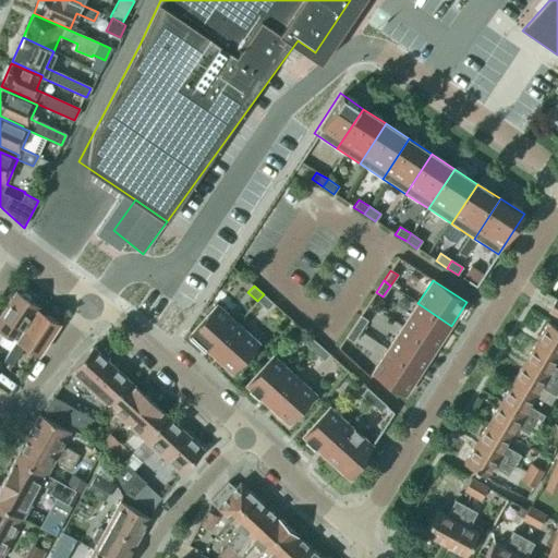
[(23,330),(38,306),(15,291),(0,314),(0,365),(1,365),(0,364),(0,336),(3,331),(11,337),(17,326),(23,330)]
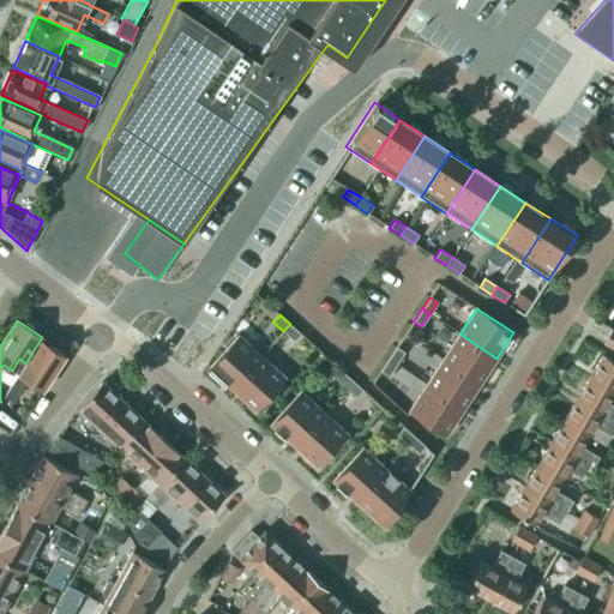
[(290,324),(283,331),(294,342),(301,333),(290,324)]
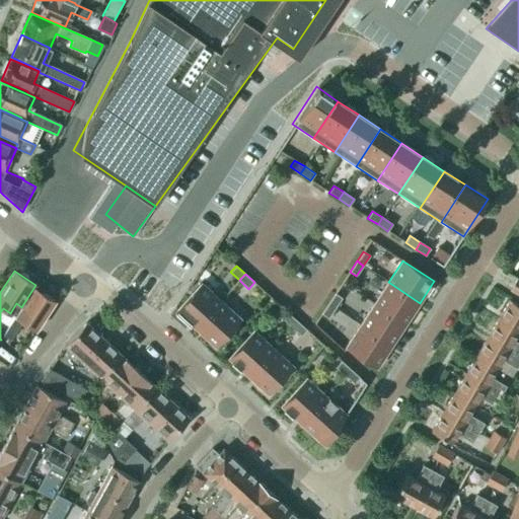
[(518,295),(518,280),(517,279),(510,290),(518,295)]
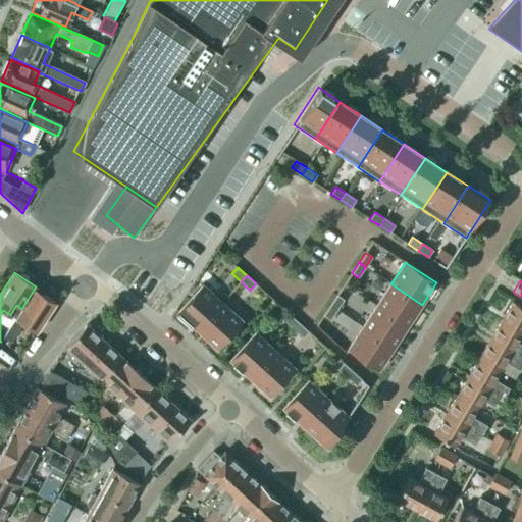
[(422,305),(390,283),(376,305),(408,326),(422,305)]
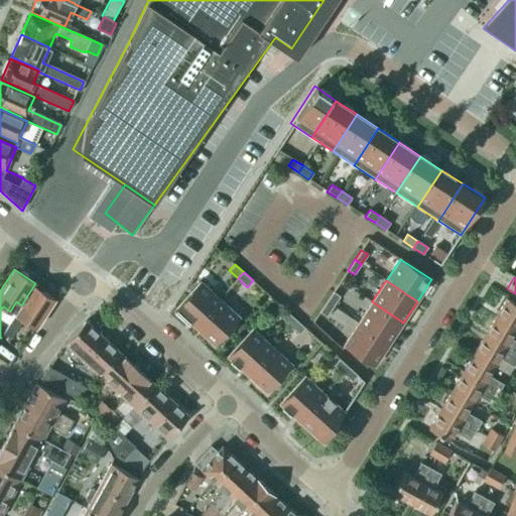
[(195,328),(220,299),(201,281),(175,309),(195,328)]
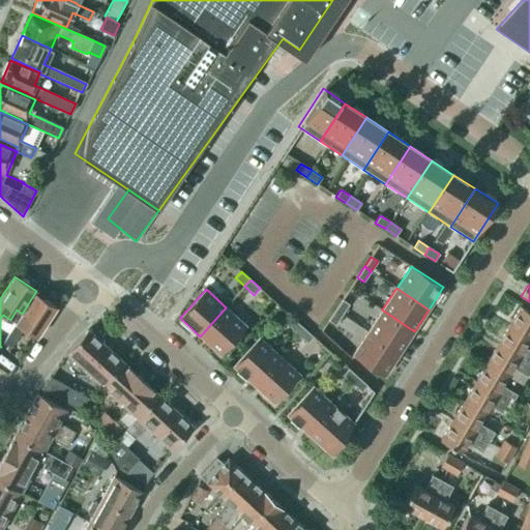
[(36,337),(56,307),(35,294),(3,343),(10,348),(24,328),(36,337)]
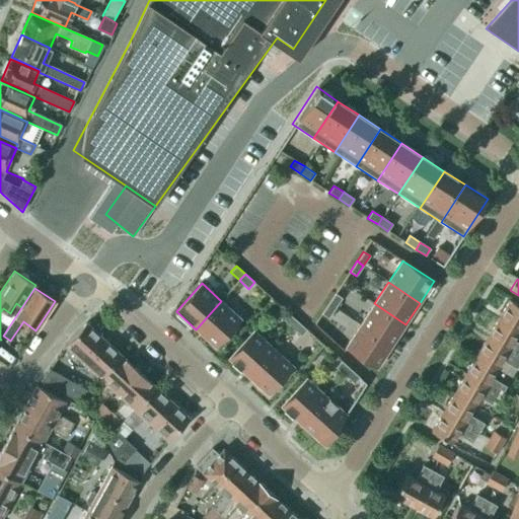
[(335,293),(328,303),(335,308),(342,298),(335,293)]
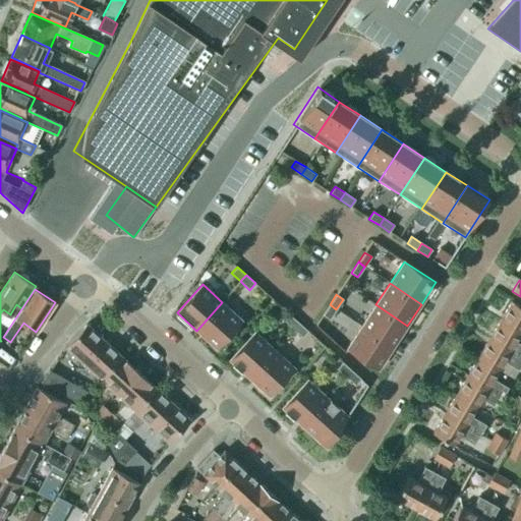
[(520,306),(511,301),(500,321),(520,333),(520,306)]
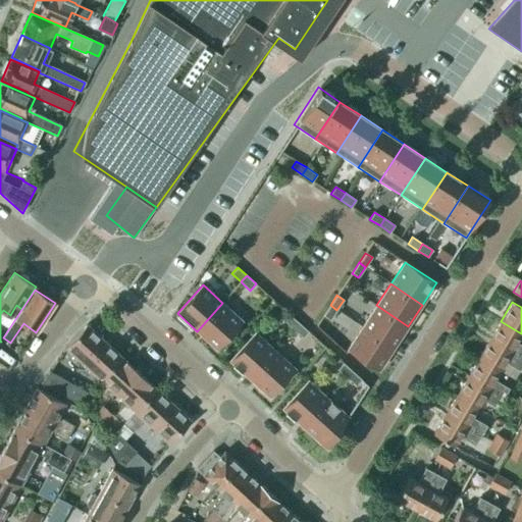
[(242,321),(222,303),(197,331),(217,349),(242,321)]
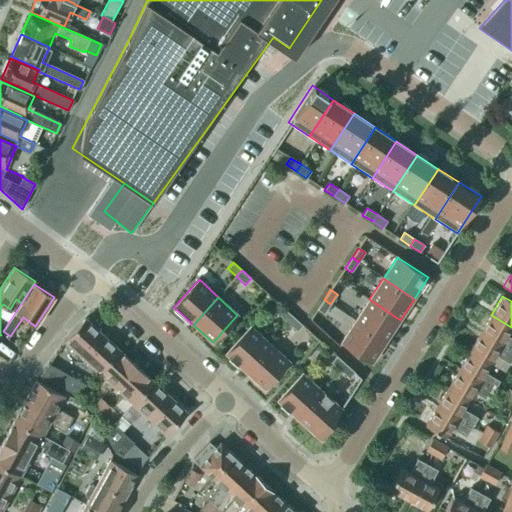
[(324,314),(330,304),(324,299),(317,309),(324,314)]
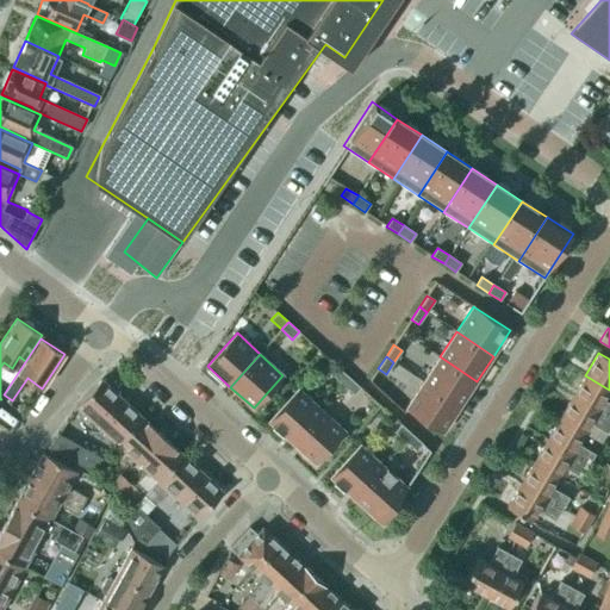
[(477,381),(440,356),(423,383),(460,406),(477,381)]
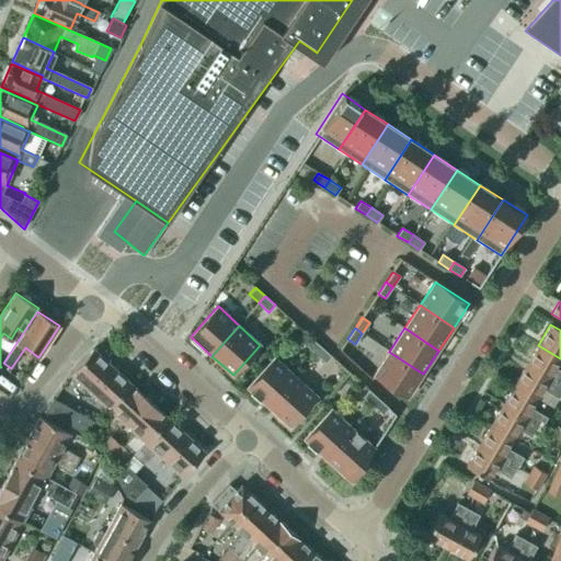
[(306,345),(316,354),(321,347),(312,339),(306,345)]
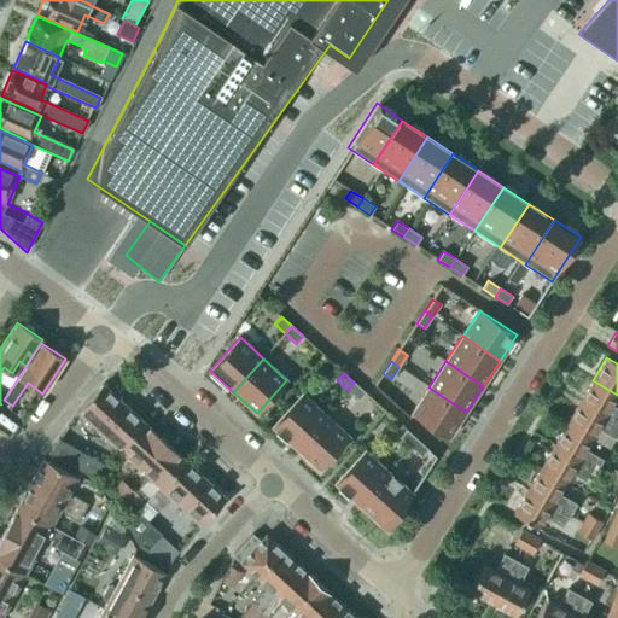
[(617,409),(612,406),(617,395),(593,380),(579,402),(617,424),(617,409)]
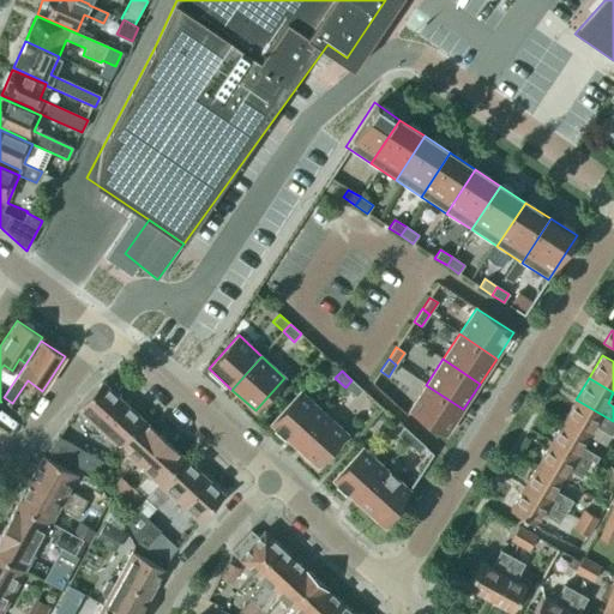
[(362,390),(351,380),(345,387),(356,397),(362,390)]
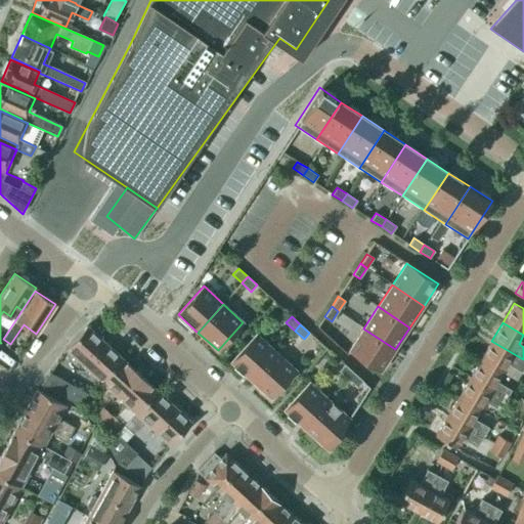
[(122,358),(87,326),(66,349),(100,382),(122,358)]
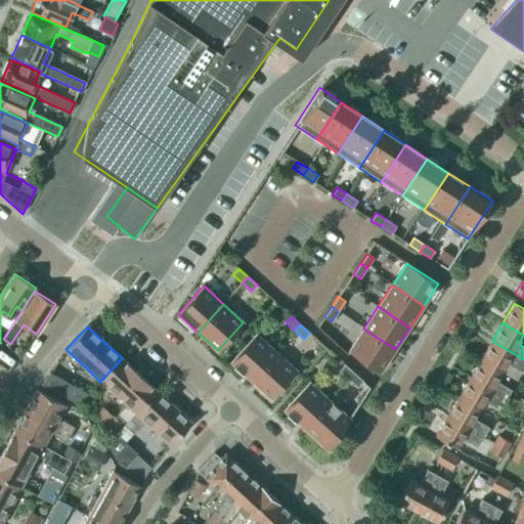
[(395,349),(363,329),(349,350),(381,372),(395,349)]
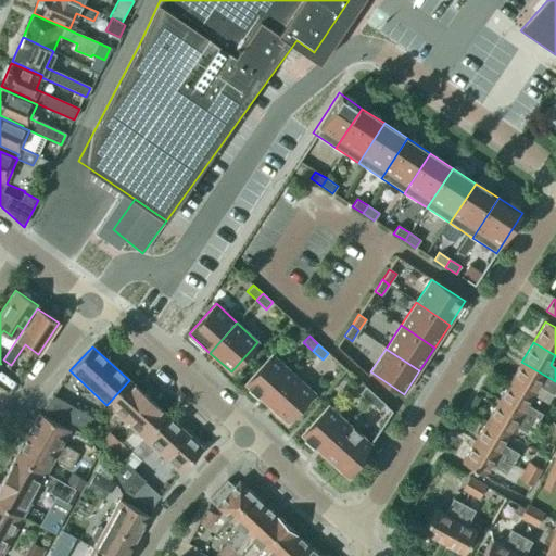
[(266,403),(293,374),(272,354),(245,384),(266,403)]
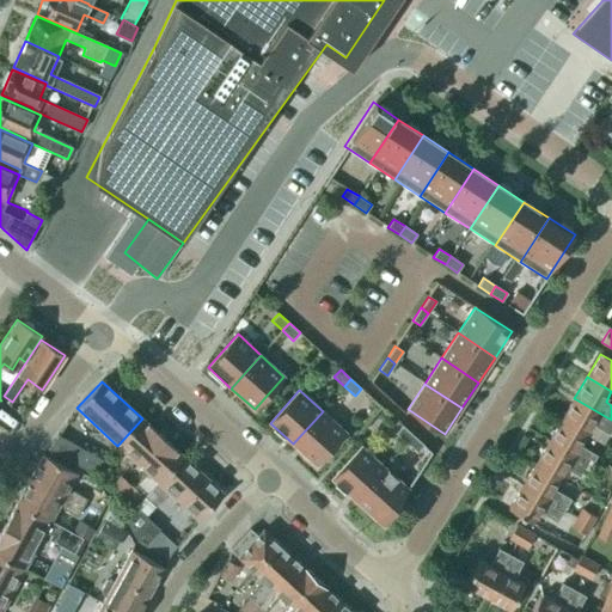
[(609,434),(611,428),(611,420),(574,398),(562,420),(587,435),(593,424),(609,434)]
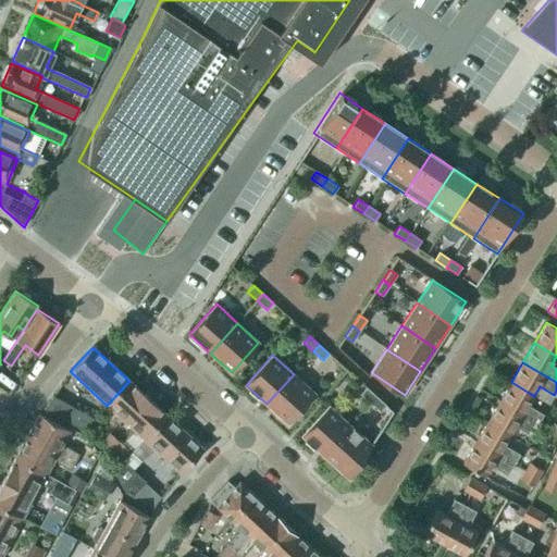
[(314,394),(294,374),(267,404),(287,423),(314,394)]
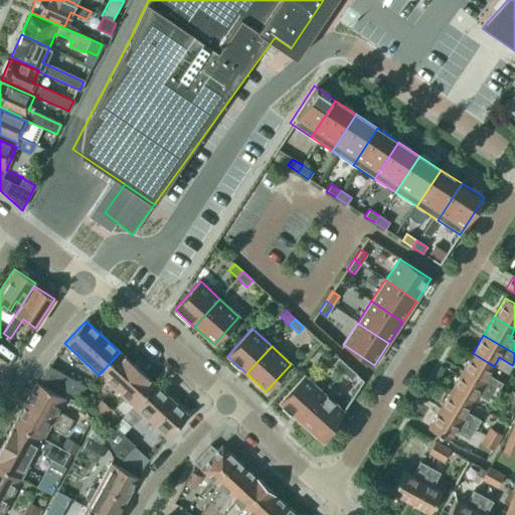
[(120,352),(99,375),(133,405),(133,406),(154,383),(120,352)]
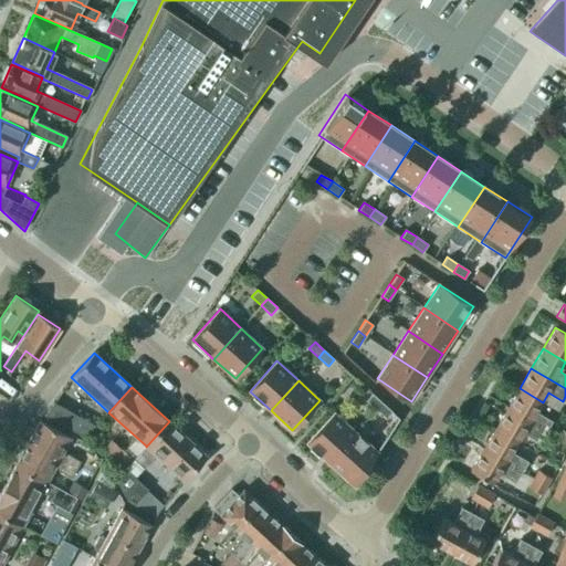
[(536,412),(543,402),(520,388),(507,409),(546,431),(552,421),(536,412)]
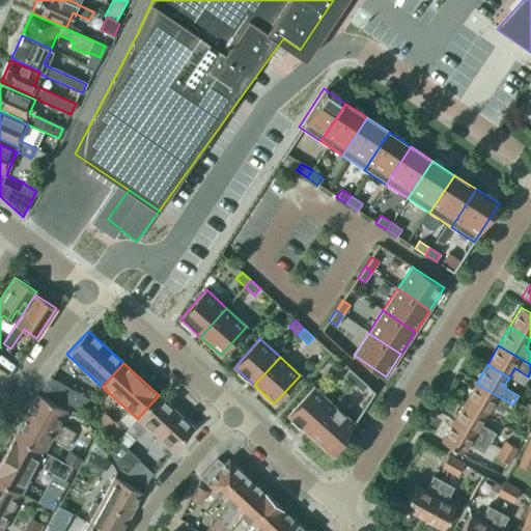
[(353,384),(358,378),(348,369),(343,375),(353,384)]
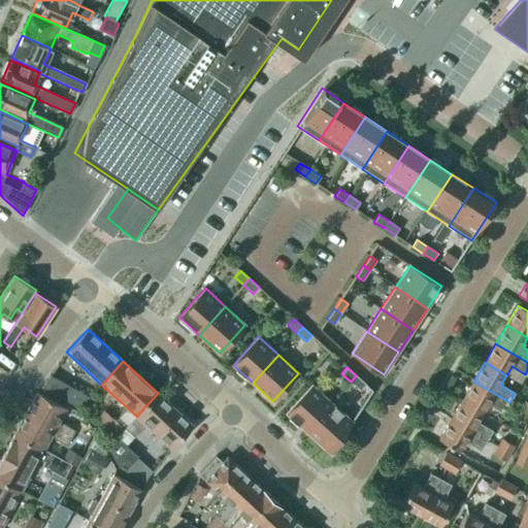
[(78,407),(89,396),(51,375),(41,387),(78,407)]
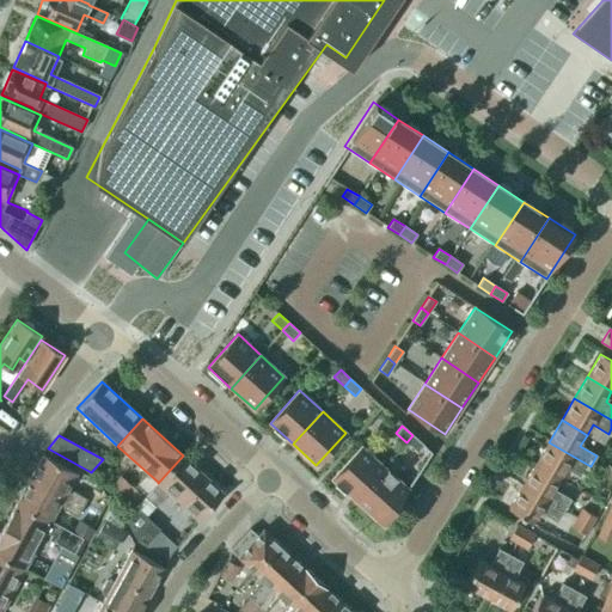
[(412,435),(407,442),(417,452),(423,445),(412,435)]
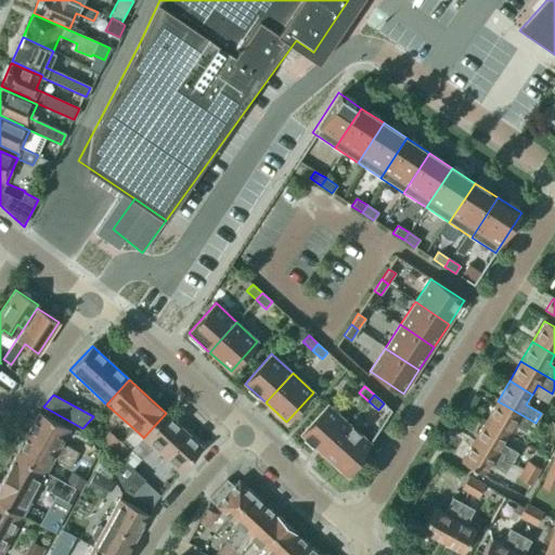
[(529,434),(536,423),(498,401),(486,421),(508,435),(514,425),(529,434)]
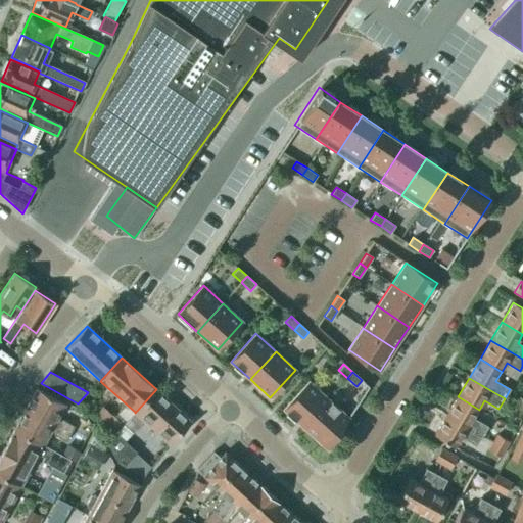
[(283,410),(305,429),(331,401),(308,381),(283,410)]
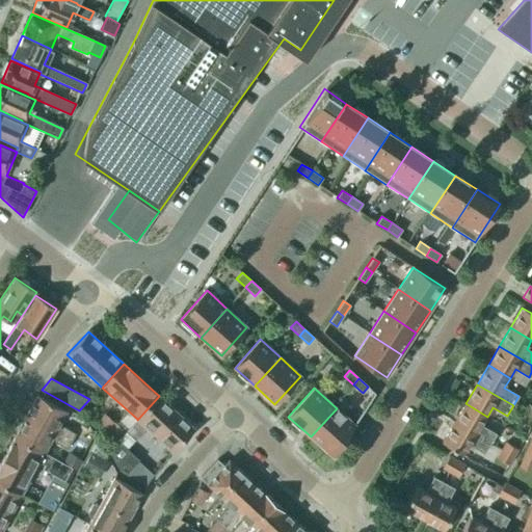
[(37,396),(15,436),(44,452),(51,437),(55,440),(54,442),(68,449),(75,434),(62,427),(61,428),(57,426),(65,410),(37,396)]
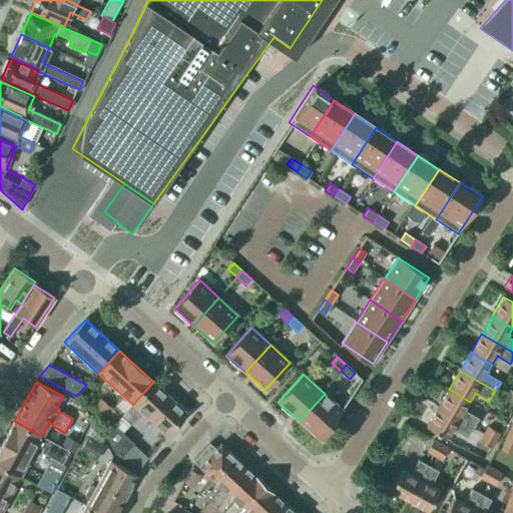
[(187,414),(153,382),(132,405),(132,404),(121,416),(130,424),(140,412),(166,436),(187,414)]
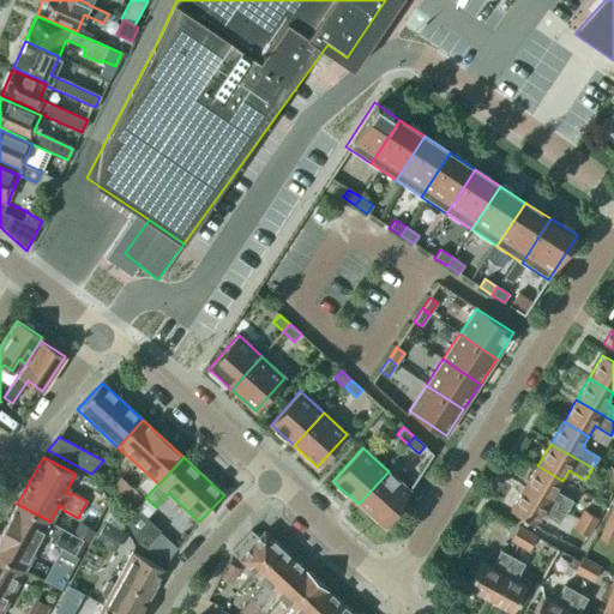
[(555,492),(563,481),(537,465),(524,487),(566,512),(572,501),(555,492)]
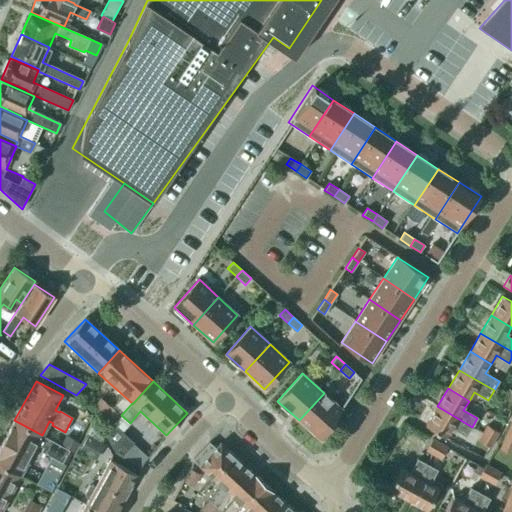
[(503,396),(511,400),(511,391),(507,389),(503,396)]
